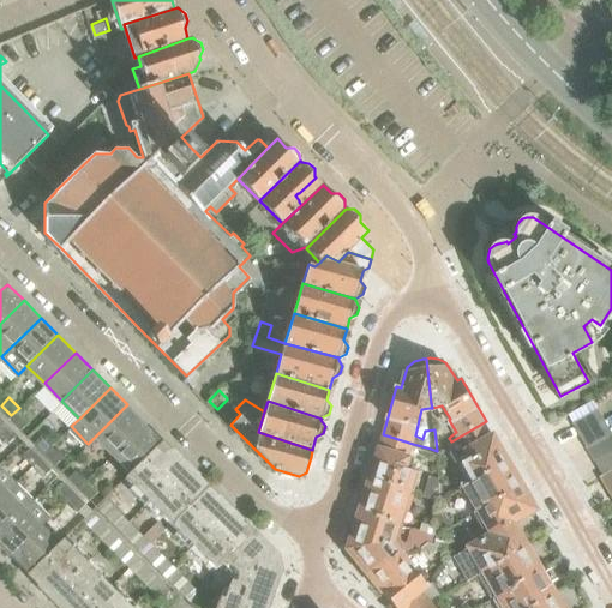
[(144,422),(127,404),(96,435),(113,452),(144,422)]
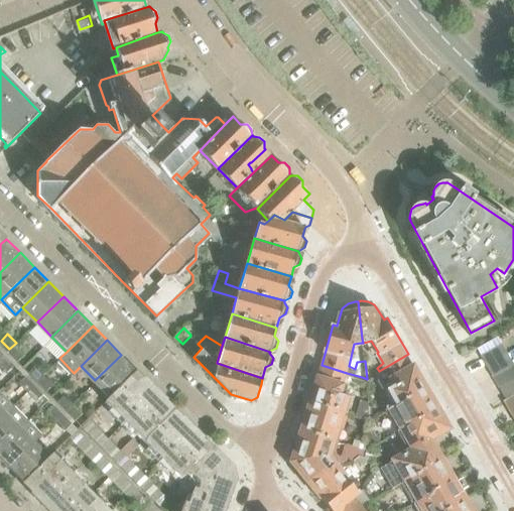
[(482,352),(494,373),(513,362),(513,358),(503,341),(482,352)]
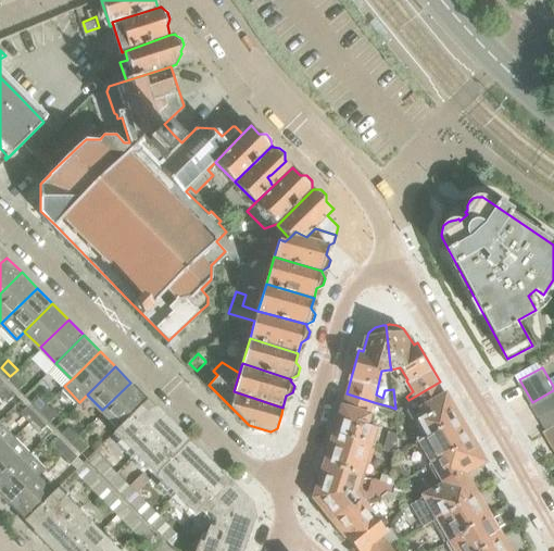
[(17,370),(10,376),(21,386),(27,379),(17,370)]
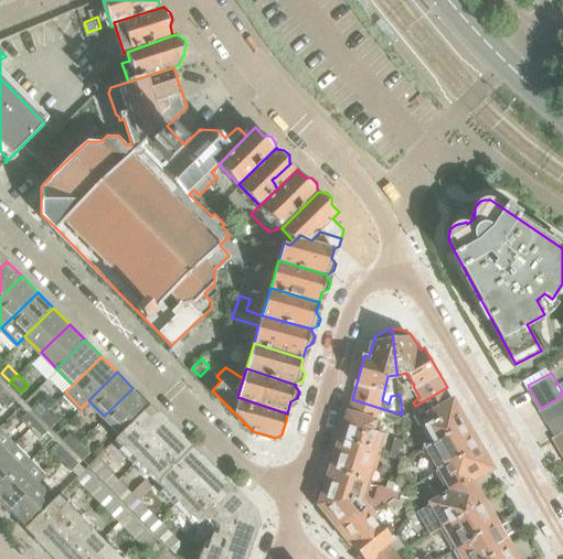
[(17,396),(7,386),(0,391),(10,402),(17,396)]
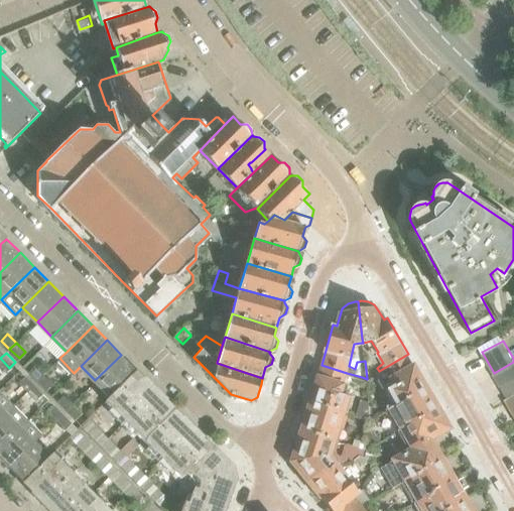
[(426,384),(408,354),(379,371),(388,388),(384,390),(391,401),(386,404),(388,406),(426,384)]
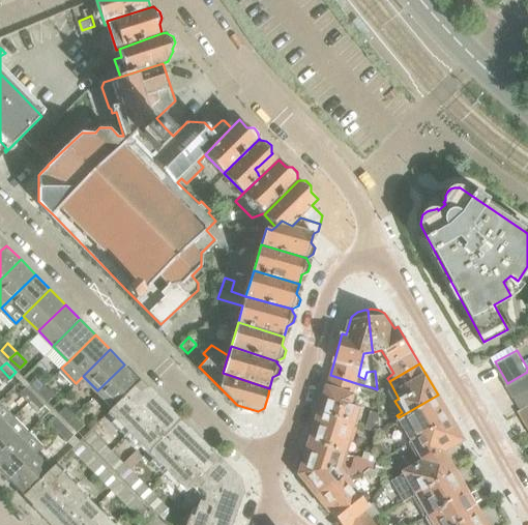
[(113,407),(140,380),(124,365),(97,390),(113,407)]
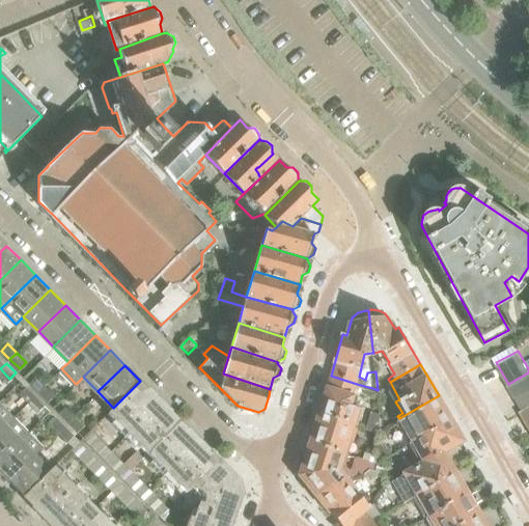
[(528,372),(508,384),(514,395),(528,386),(528,372)]
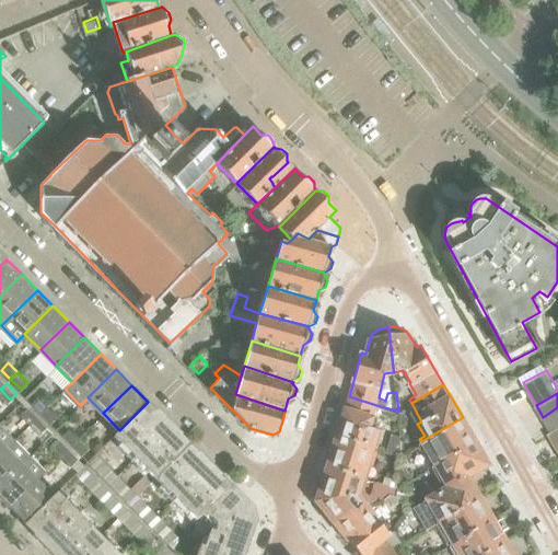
[(42,412),(49,404),(39,394),(32,402),(42,412)]
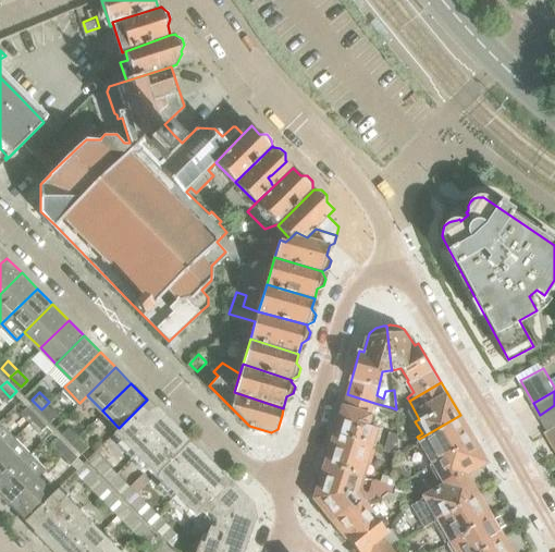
[(370,424),(374,403),(347,394),(335,431),(373,443),(379,427),(370,424)]
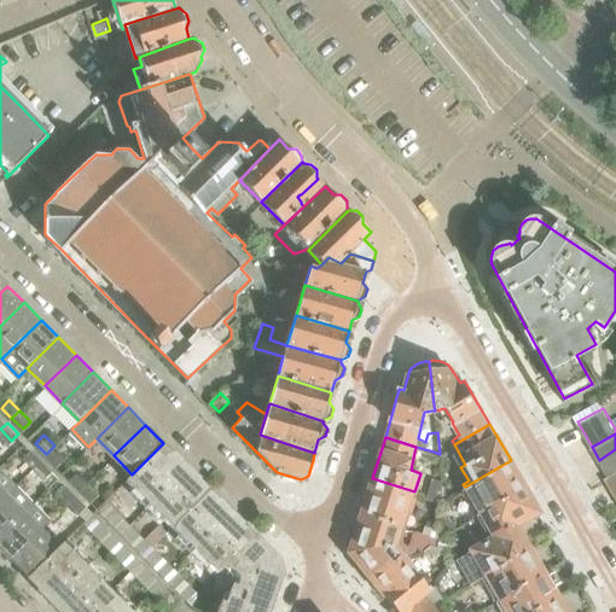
[(150,502),(187,465),(176,455),(175,454),(163,443),(132,474),(127,479),(150,502)]
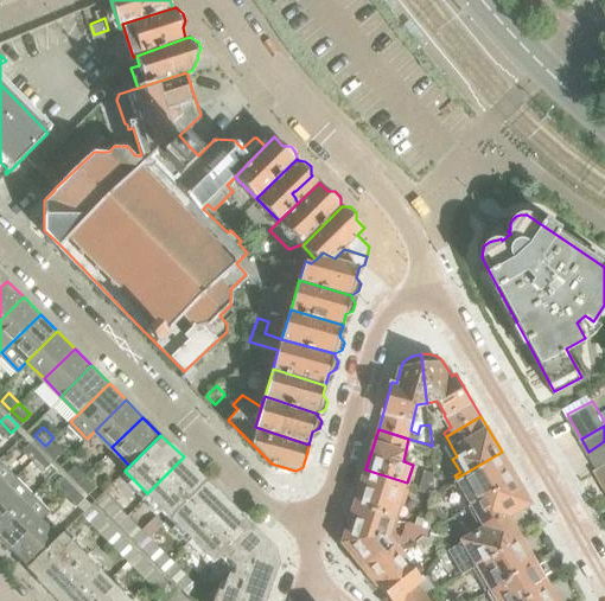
[(63,448),(53,438),(45,446),(56,456),(63,448)]
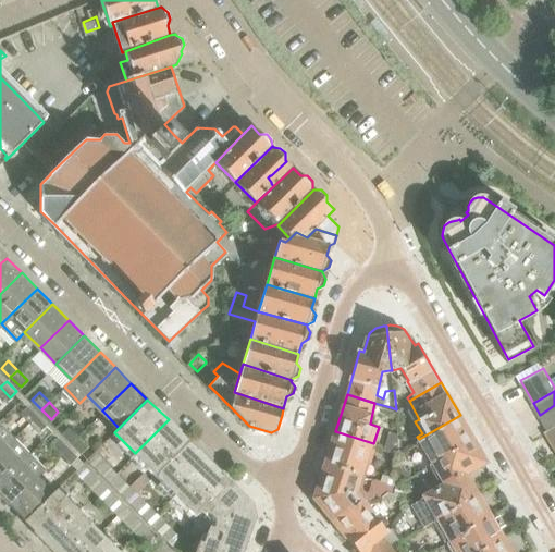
[(32,419),(38,413),(28,403),(22,409),(32,419)]
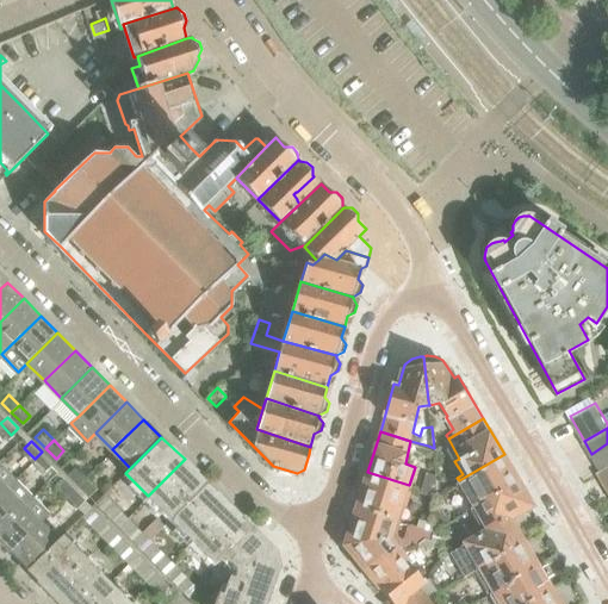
[(53,462),(42,452),(35,459),(44,469),(53,462)]
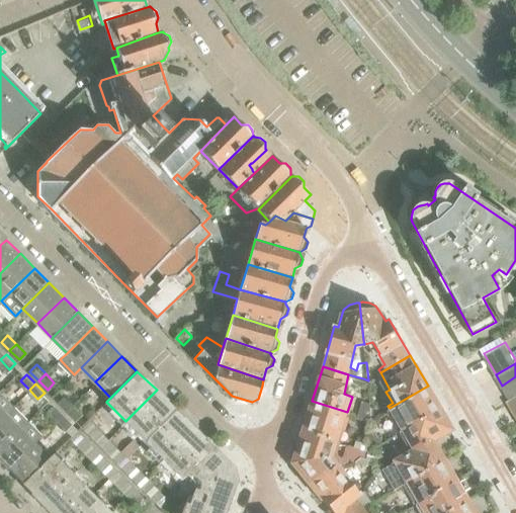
[(390,408),(401,429),(439,406),(428,386),(390,408)]
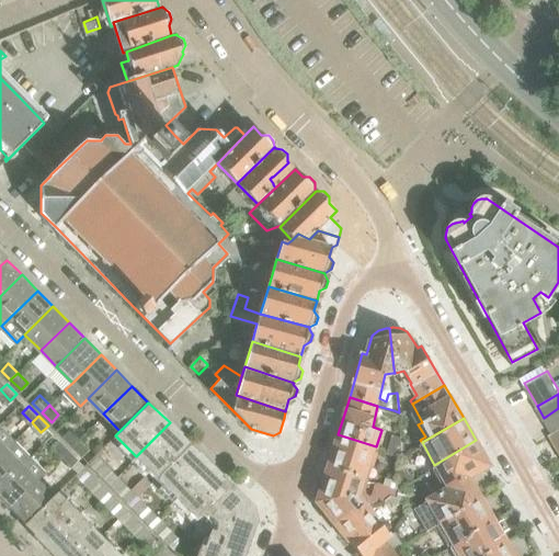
[(0,453),(16,438),(1,422),(0,422),(0,453)]
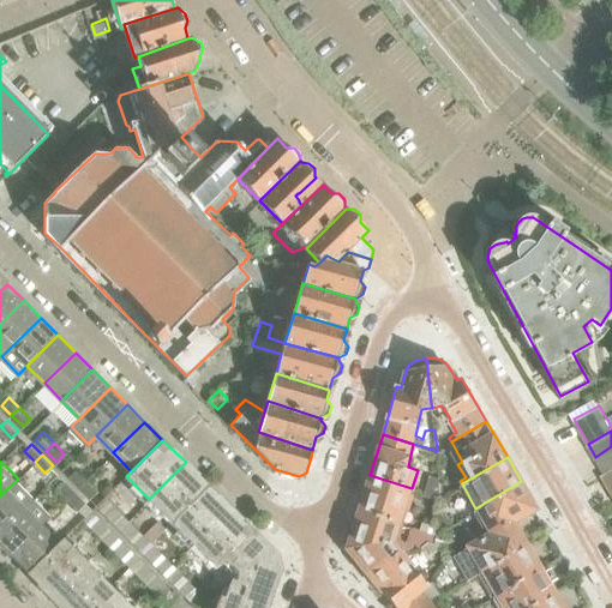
[(172,521),(208,486),(197,475),(197,474),(197,473),(186,462),(149,499),(172,521)]
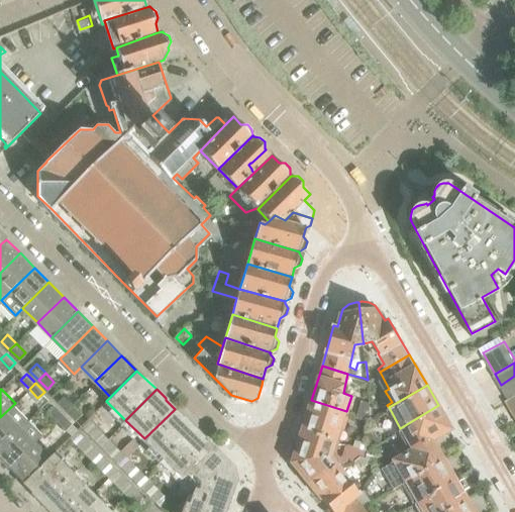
[(514,392),(505,398),(514,414),(514,392)]
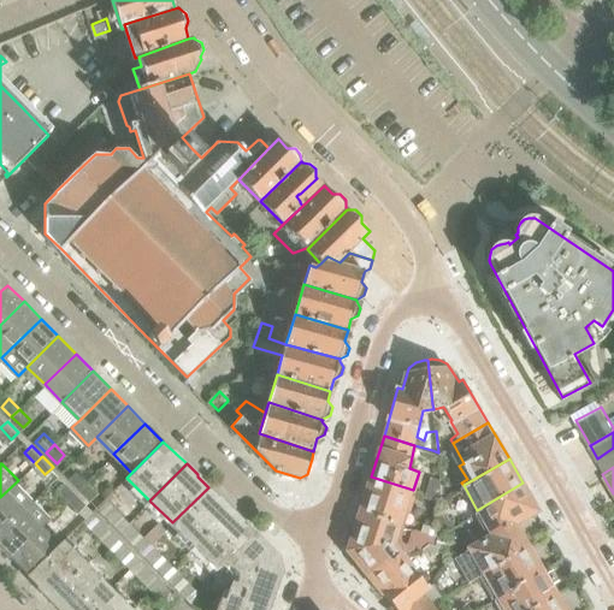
[(81,487),(88,479),(77,468),(70,477),(81,487)]
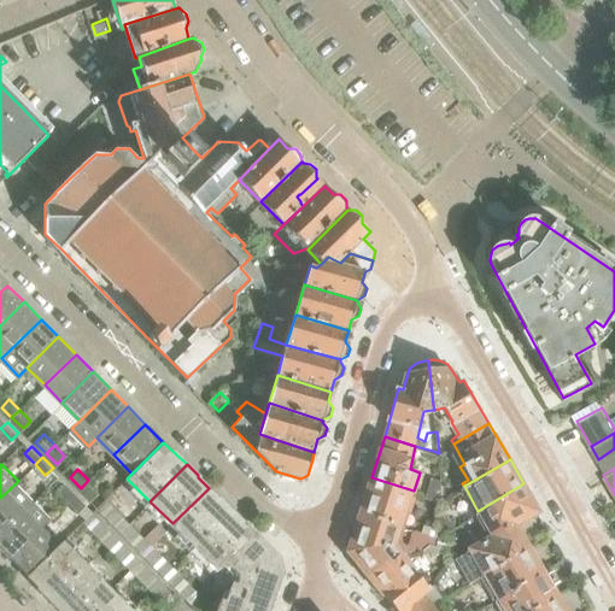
[(443,498),(441,477),(433,474),(427,493),(443,498)]
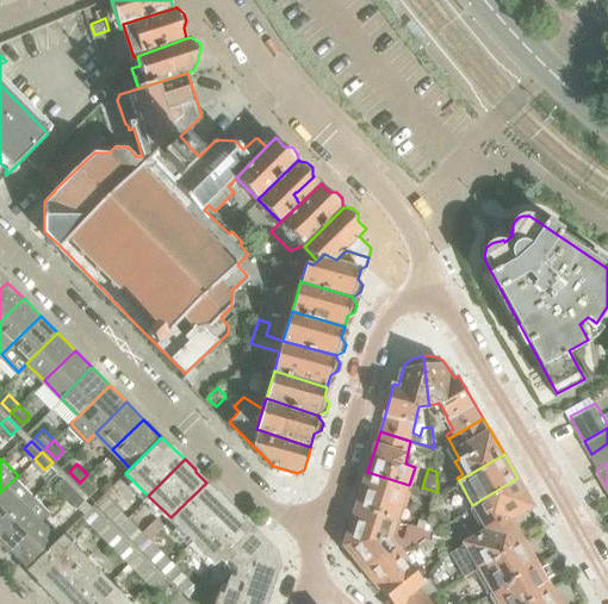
[(399,518),(409,485),(367,472),(358,505),(399,518)]
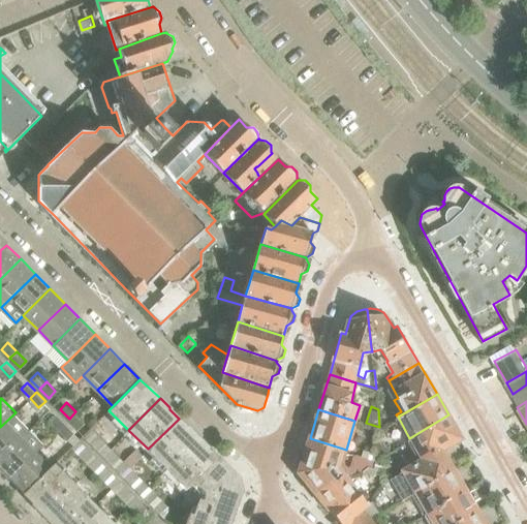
[(85,421),(75,411),(69,419),(79,428),(85,421)]
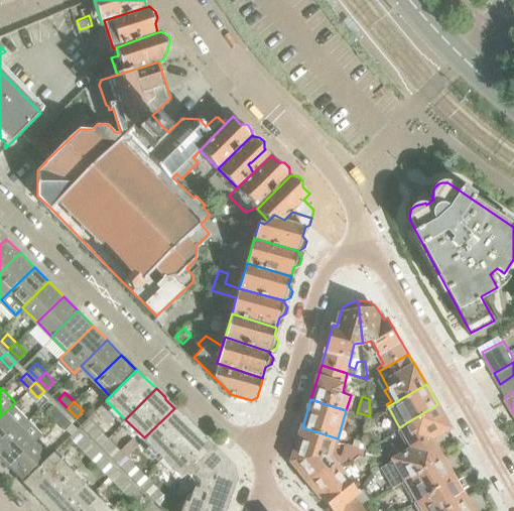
[(0,444),(29,416),(15,402),(0,416),(0,444)]
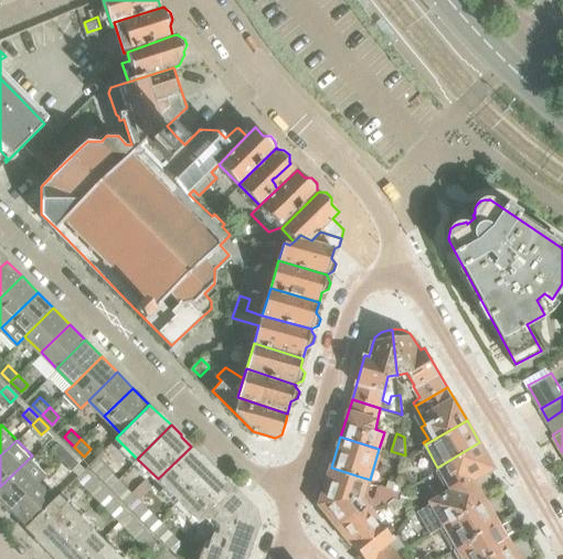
[(63,457),(71,450),(61,440),(53,447),(63,457)]
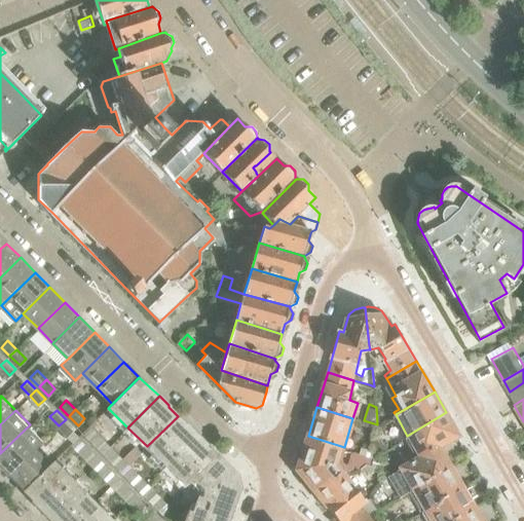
[(398,466),(400,468),(440,445),(459,435),(446,412),(407,436),(417,453),(398,466)]
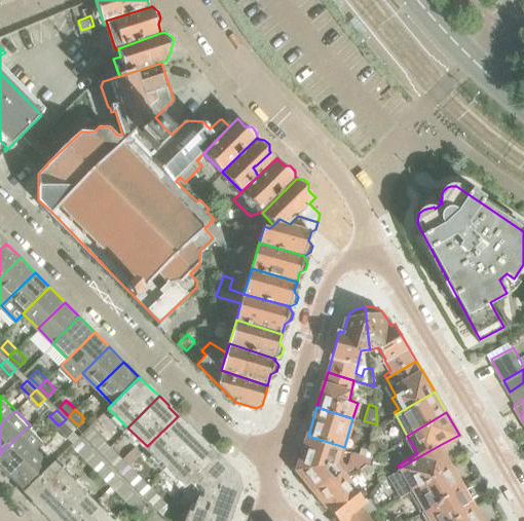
[(147,446),(165,466),(197,434),(189,425),(188,426),(187,425),(178,416),(147,446)]
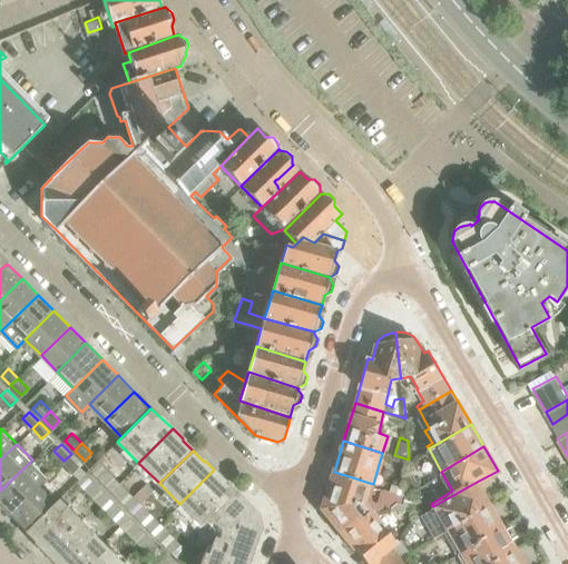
[(80,464),(71,454),(64,461),(74,471),(80,464)]
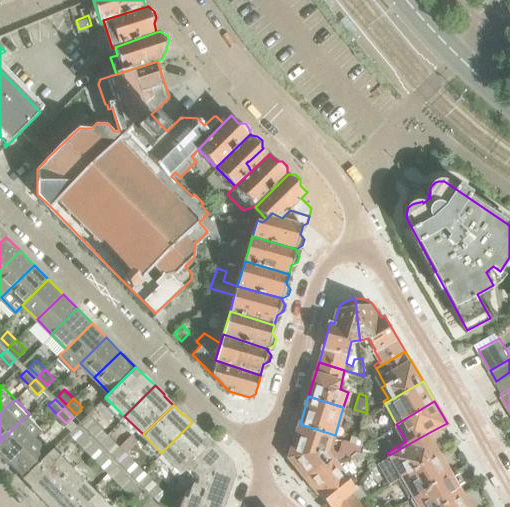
[(101,439),(109,432),(89,412),(81,420),(101,439)]
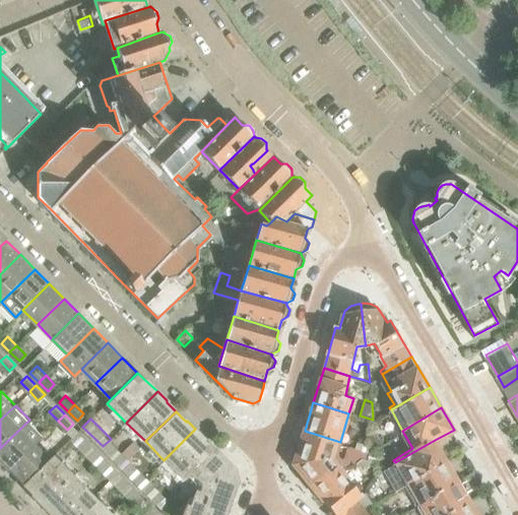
[(0,448),(0,458),(10,469),(37,443),(45,435),(29,420),(0,448)]
